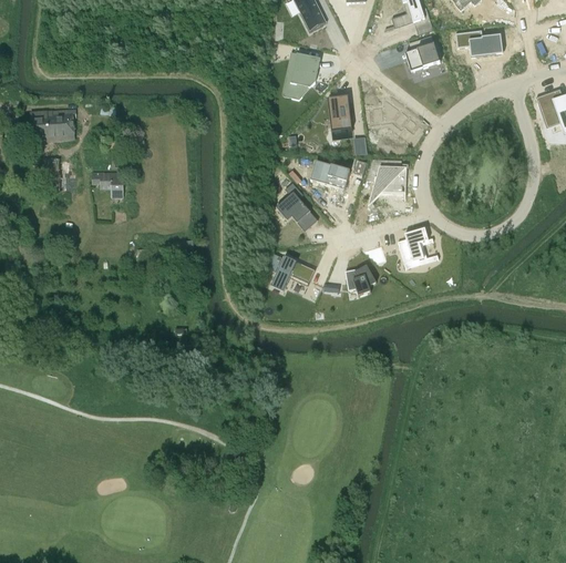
[(295,0),(296,3),(309,29),(322,22),(326,21),(322,13),(315,0),(295,0)]
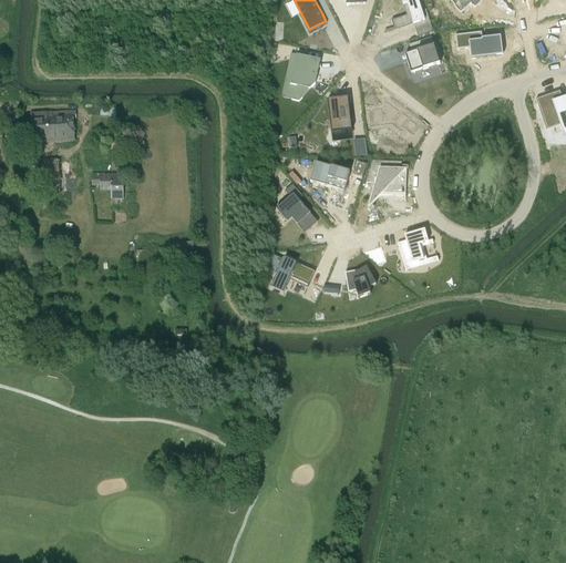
[(391,17),(390,17),(393,26),(412,19),(413,21),(429,16),(426,16),(425,11),(426,10),(425,6),(421,7),(419,0),(403,0),(407,10),(405,10),(407,11),(407,12),(392,18),(391,17)]
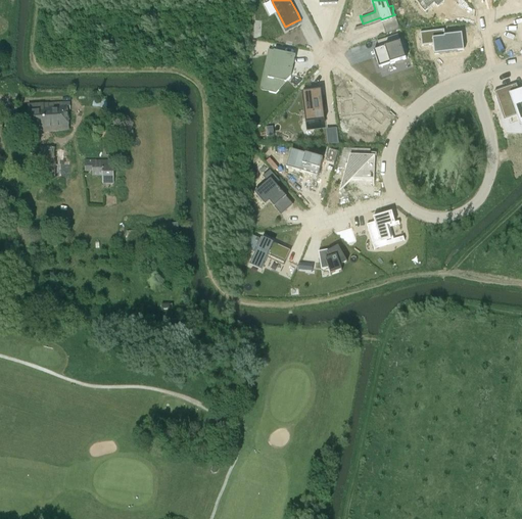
[(417,0),(424,8),(433,0),(437,3),(440,0),(417,0)]
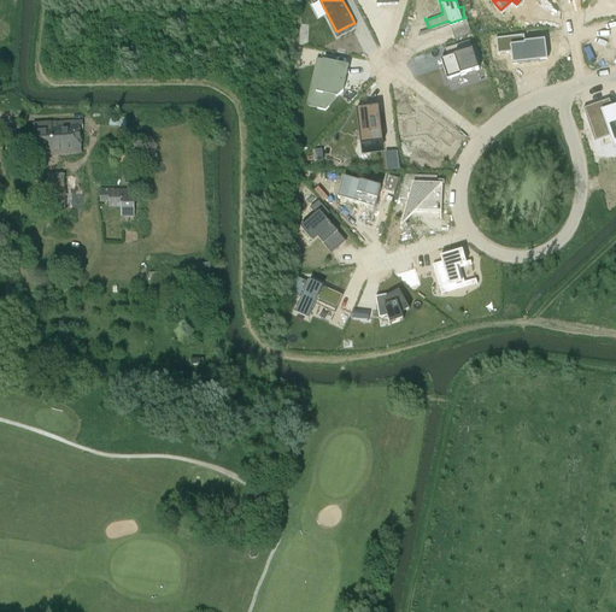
[(523,31),(494,35),(497,51),(510,48),(511,60),(544,57),(546,56),(546,54),(544,36),(534,37),(534,36),(523,37),(523,31)]
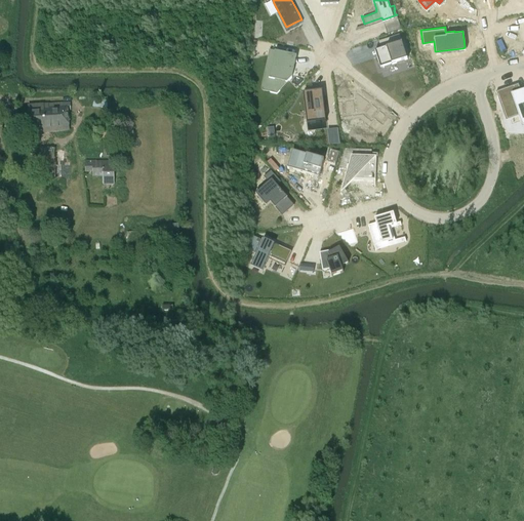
[(379,46),(374,47),(379,65),(406,56),(399,31),(377,38),(379,46)]
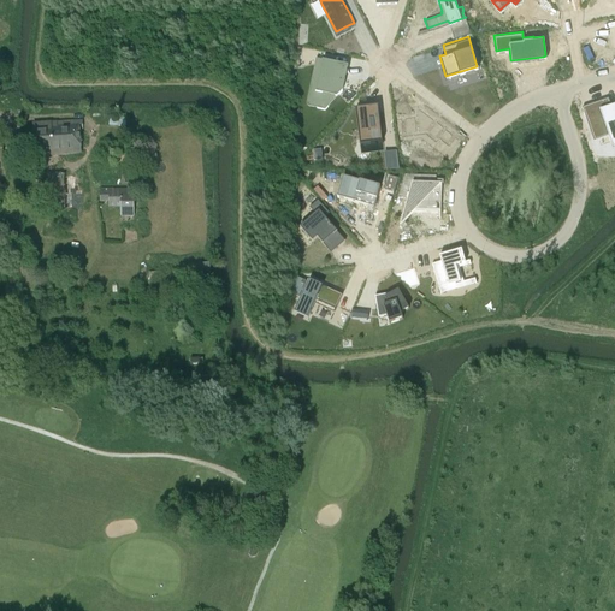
[(312,71),(311,73),(318,75),(312,102),(317,104),(315,105),(324,106),(342,88),(342,87),(343,83),(347,61),(332,59),(315,54),(314,57),(315,57),(312,71)]
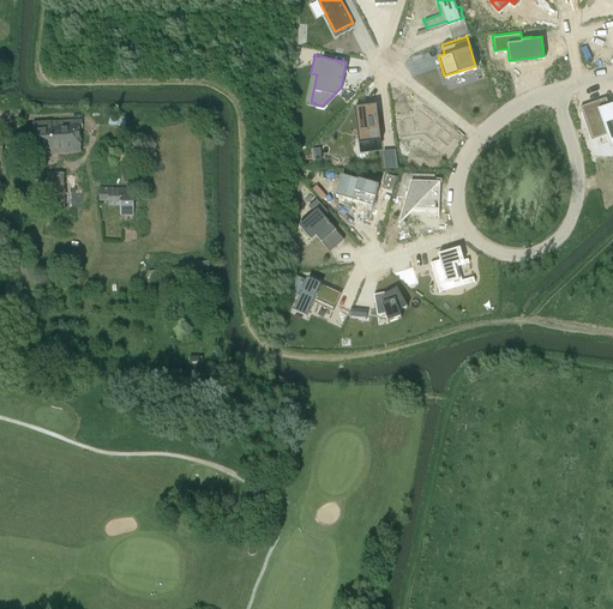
[(581,103),(580,103),(581,109),(582,109),(584,115),(588,114),(589,118),(593,128),(605,124),(607,132),(606,132),(607,138),(610,143),(611,144),(612,144),(612,103),(612,102),(612,101),(611,101),(611,102),(608,103),(604,104),(601,97),(581,104),(581,103)]
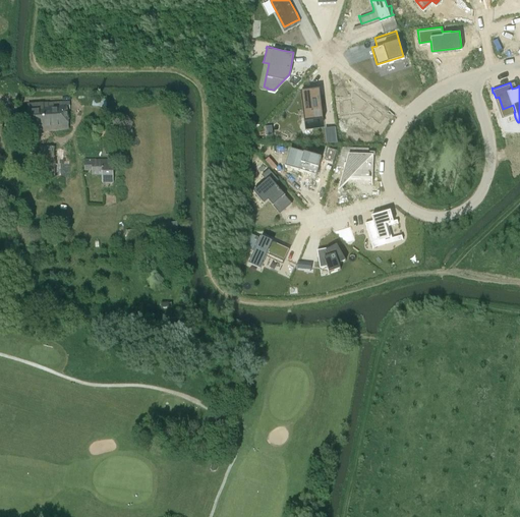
[(348,92),(335,94),(337,105),(338,110),(362,107),(371,114),(378,107),(352,87),(353,87),(351,84),(344,85),(344,88),(347,88),(348,92)]
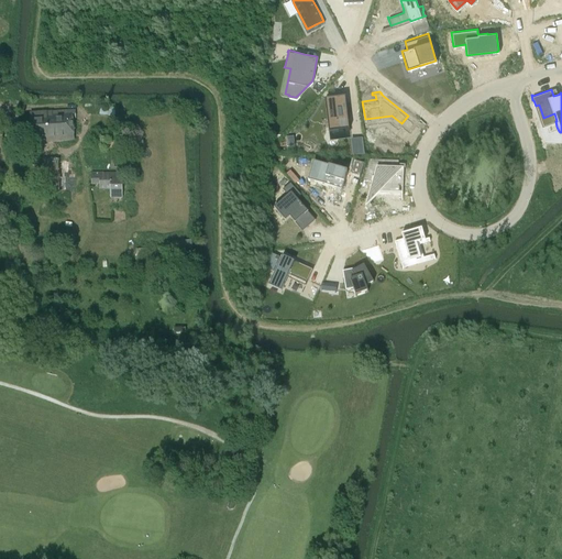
[(340,94),(323,96),(324,105),(328,129),(331,129),(349,127),(346,108),(349,108),(348,100),(345,100),(344,94),(341,94),(341,92),(340,92),(340,94)]
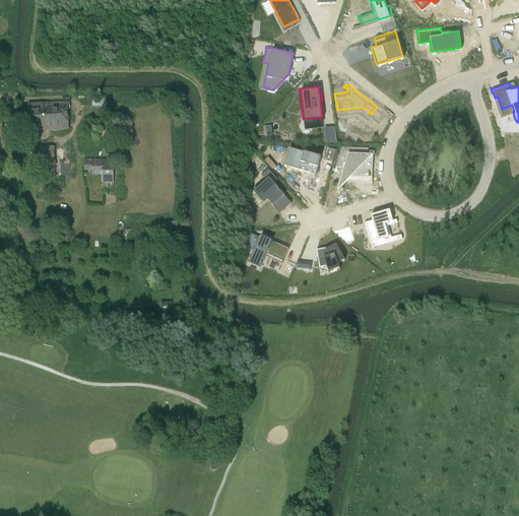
[(27,101),(29,129),(68,126),(66,99),(27,101)]
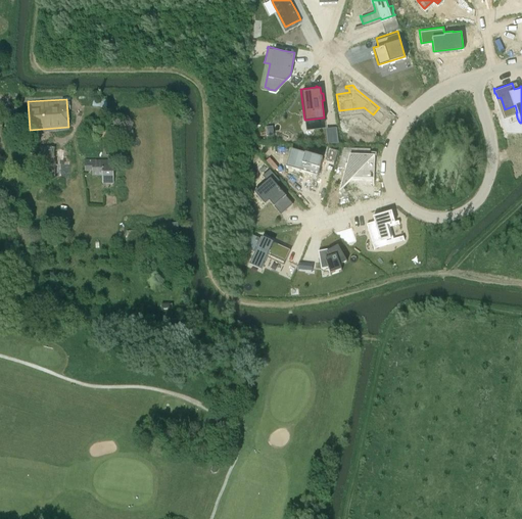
[(329,134),(326,134),(327,141),(337,140),(335,125),(328,126),(329,134)]
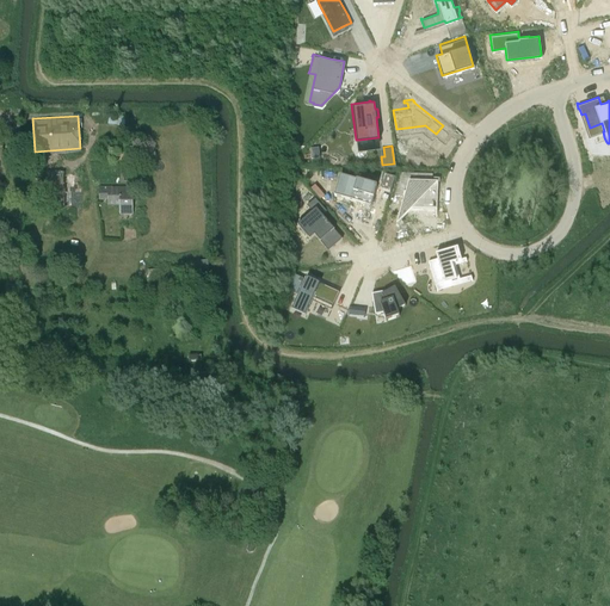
[(121,165),(121,179),(136,179),(135,165),(121,165)]
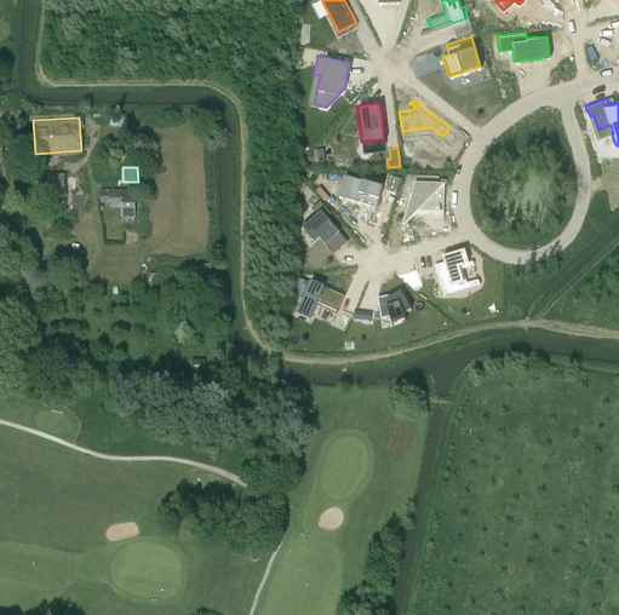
[(49,171),(49,185),(47,206),(66,206),(67,187),(63,187),(64,171),(49,171)]
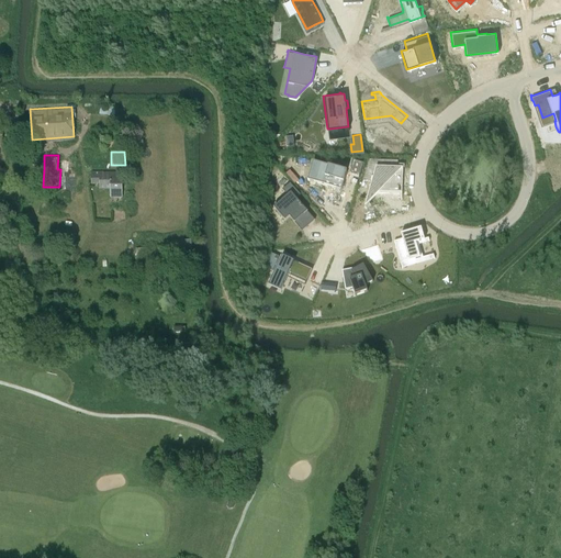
[(352,156),(349,169),(358,173),(362,159),(352,156)]
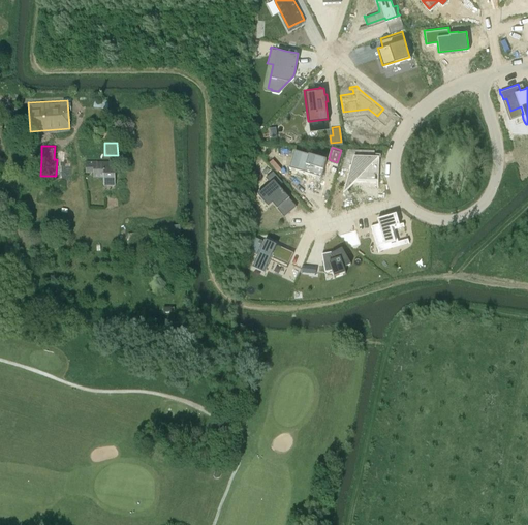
[(353,157),(344,189),(355,177),(362,178),(364,168),(377,170),(378,155),(373,155),(373,148),(347,147),(344,157),(353,157)]
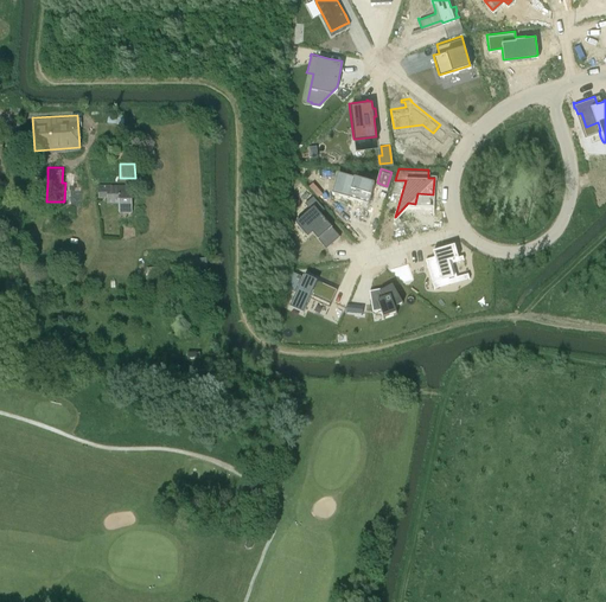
[(337,171),(331,191),(368,202),(374,181),(337,171)]
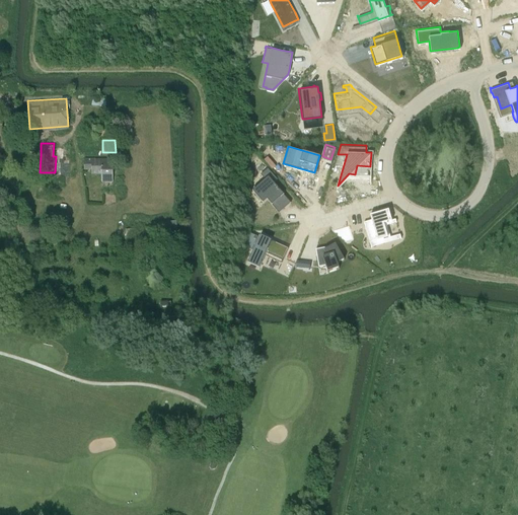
[(84,155),(83,165),(91,165),(90,170),(100,170),(100,178),(112,178),(113,155),(84,155)]
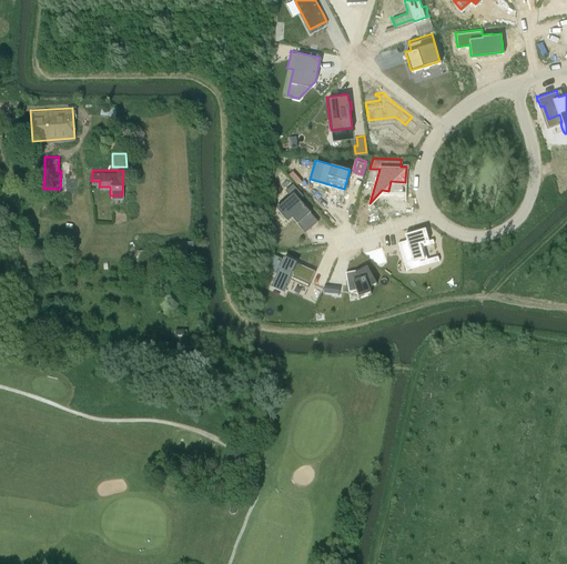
[(290,194),(275,205),(287,219),(292,215),(302,227),(305,223),(307,225),(316,219),(316,220),(317,219),(299,197),(303,193),(292,181),(284,188),(290,194)]
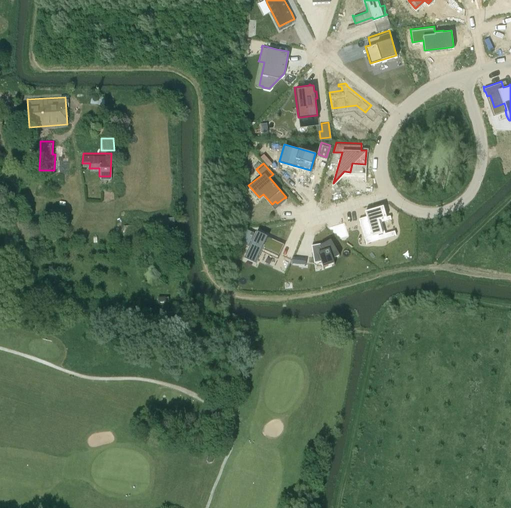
[(358,216),(358,217),(365,241),(366,241),(365,237),(382,232),(378,218),(386,215),(386,214),(383,204),(364,210),(366,214),(366,217),(359,219),(358,216)]
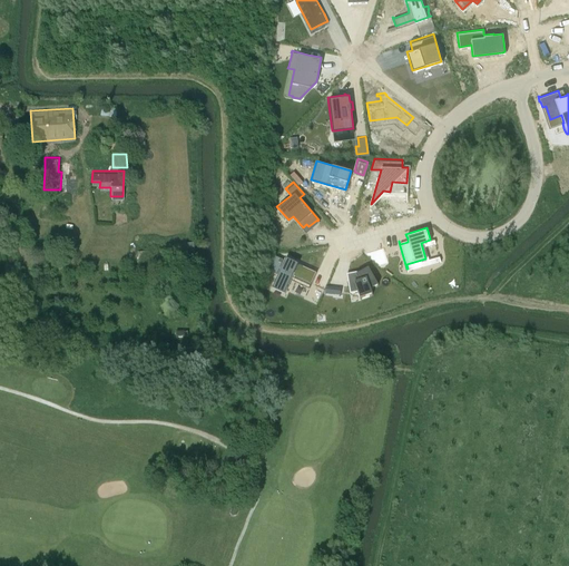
[(276,271),(282,257),(274,253),(267,266),(276,271)]
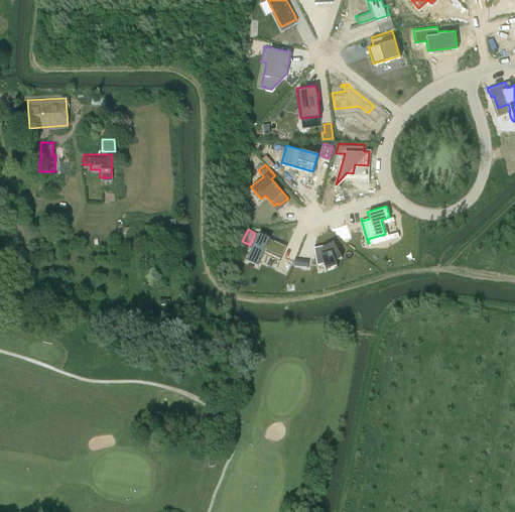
[(258,231),(246,258),(247,259),(256,263),(257,263),(263,251),(264,247),(281,254),(286,244),(258,231)]
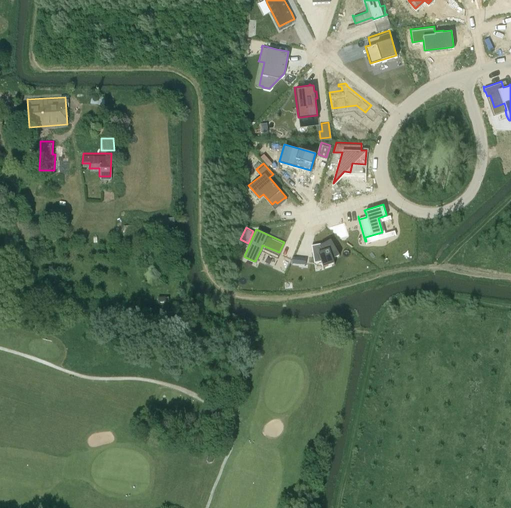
[(321,241),(311,243),(314,261),(320,259),(323,266),(334,262),(332,257),(339,253),(337,250),(330,238),(321,243),(321,241)]
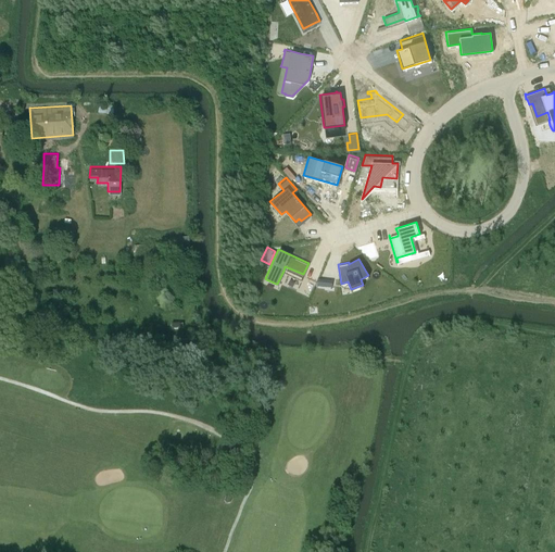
All buildings are outlined.
